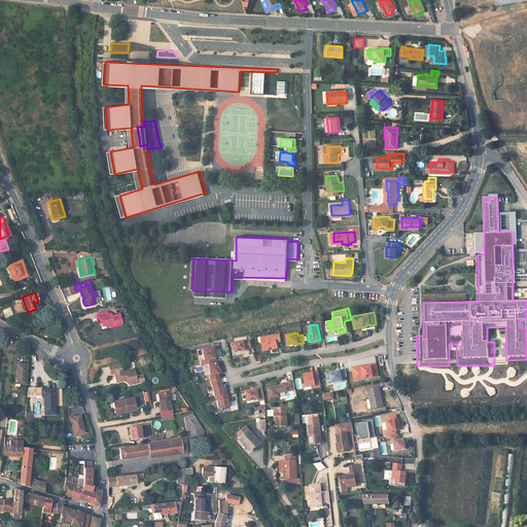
[(278,348),(277,342),(282,341),(281,334),(262,338),(265,351),(278,348)]
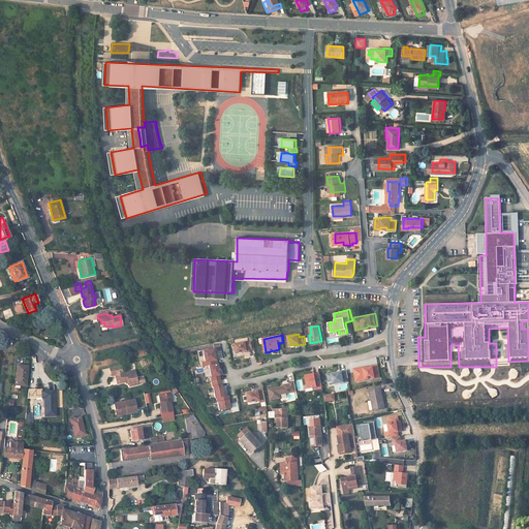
[(248,350),(248,349),(253,348),(252,341),(236,344),(238,352),(248,350)]
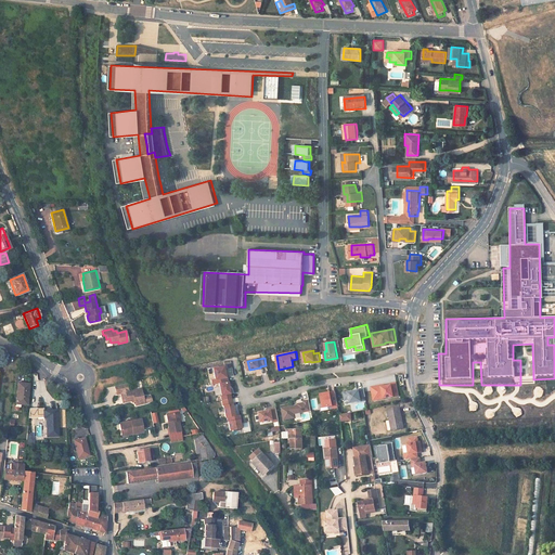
[(226,377),(223,365),(214,368),(216,379),(213,379),(213,384),(219,383),(228,381),(227,376),(226,377)]
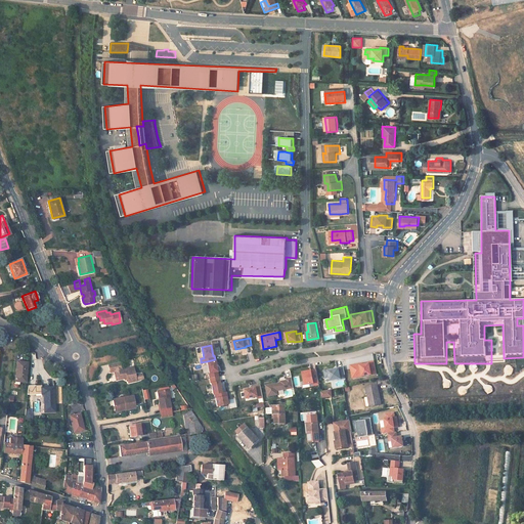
[(218,376),(215,359),(207,361),(210,378),(218,376)]
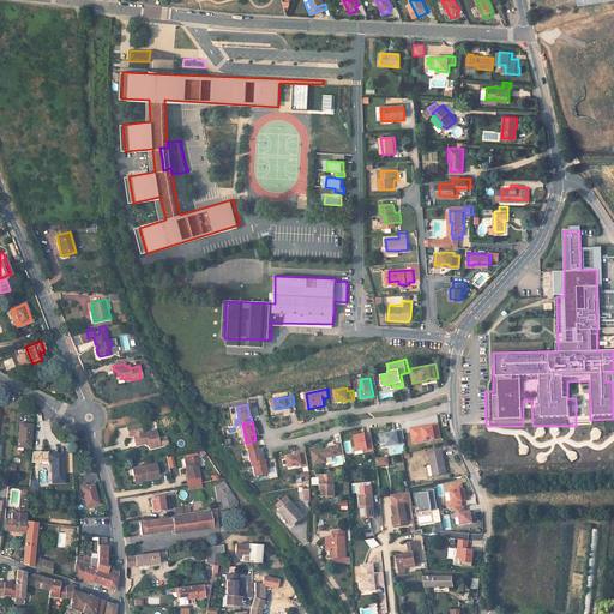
[(433,423),(433,426),(427,427),(426,423),(411,427),(414,441),(441,437),(439,422),(433,423)]
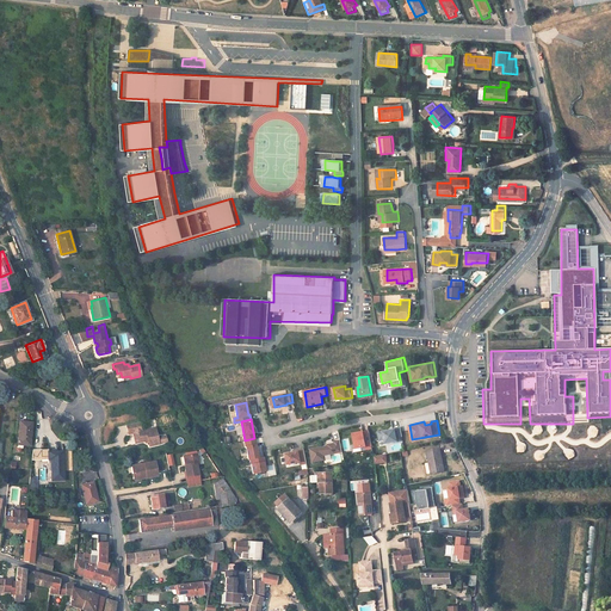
[(19,421),(18,444),(30,445),(32,423),(19,421)]
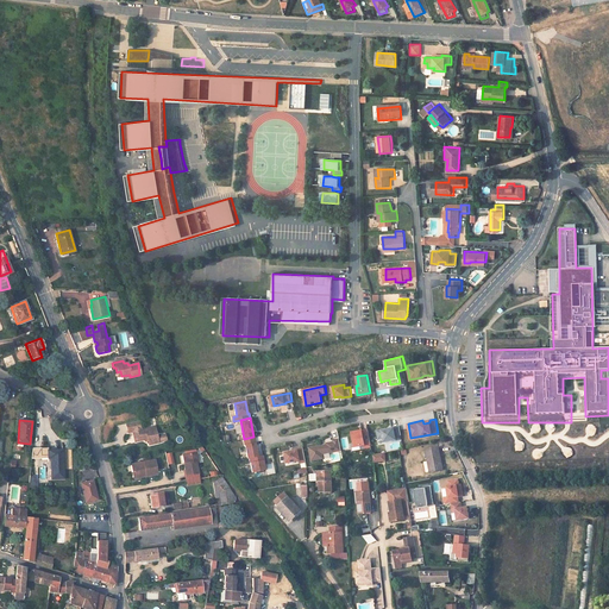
[(140,429),(139,421),(125,424),(127,433),(132,432),(135,443),(144,440),(146,439),(148,441),(148,445),(158,443),(155,427),(140,429)]
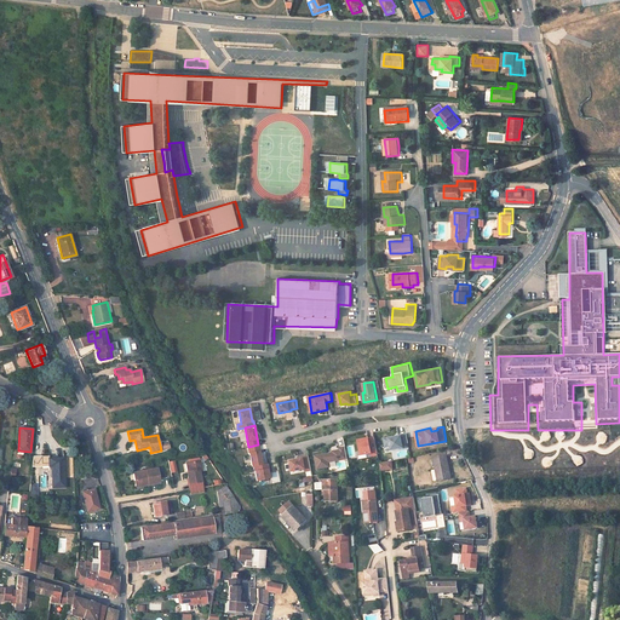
[(403,447),(403,443),(409,442),(407,434),(401,435),(402,436),(390,438),(390,437),(384,438),(386,447),(391,446),(392,451),(403,447)]
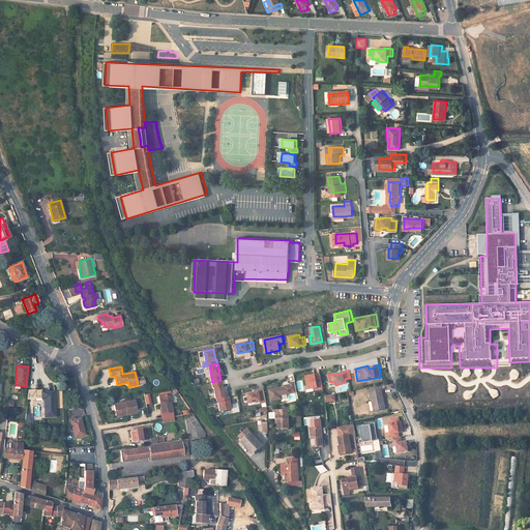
[(310,389),(319,388),(319,389),(324,388),(321,375),(307,377),(310,389)]
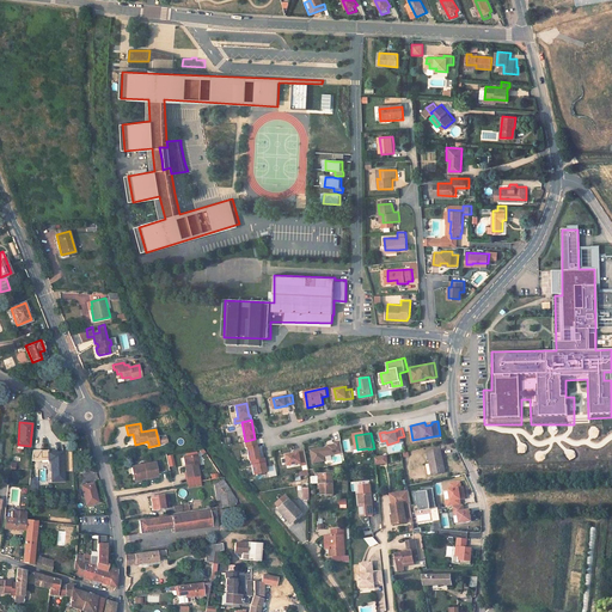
[(258,458),(255,439),(245,441),(249,459),(258,458)]
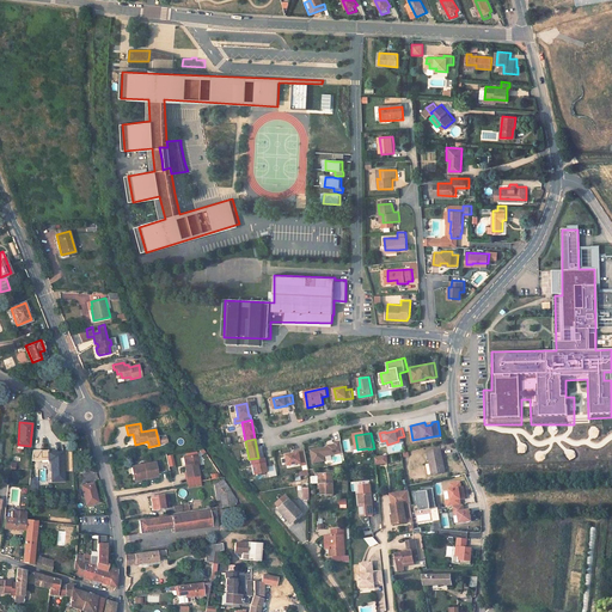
[(326,461),(325,457),(344,453),(342,440),(335,441),(336,445),(330,446),(330,447),(312,451),(314,463),(326,461)]
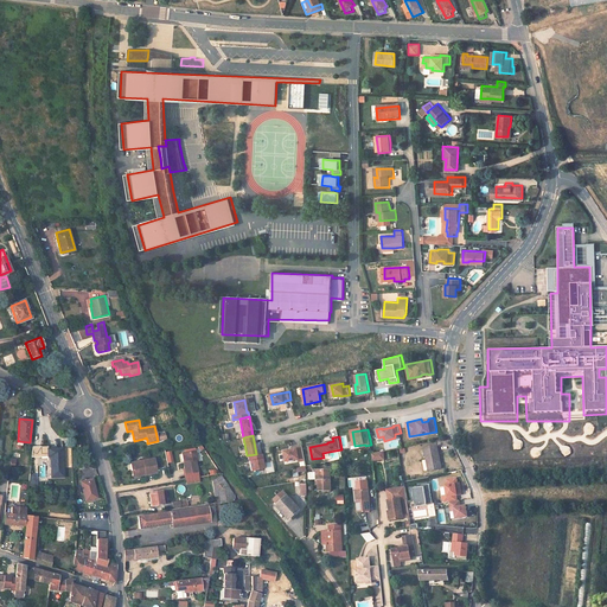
[(299,460),(306,459),(302,445),(293,446),(293,449),(285,451),(287,460),(299,458),(299,460)]
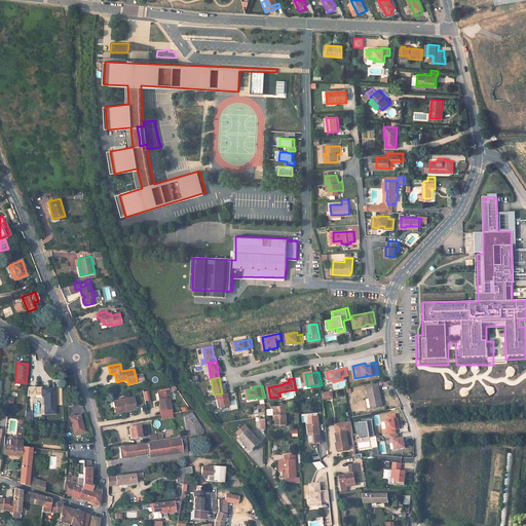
[(381,386),(371,388),(374,407),(385,405),(383,397),(387,396),(385,386),(381,386)]
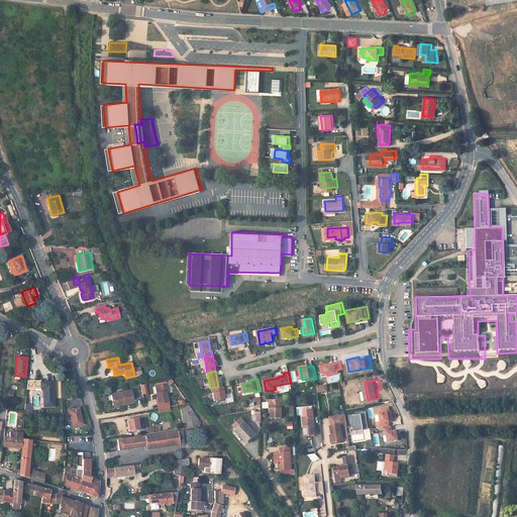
[(43,389),(43,400),(55,400),(54,382),(40,383),(40,389),(43,389)]
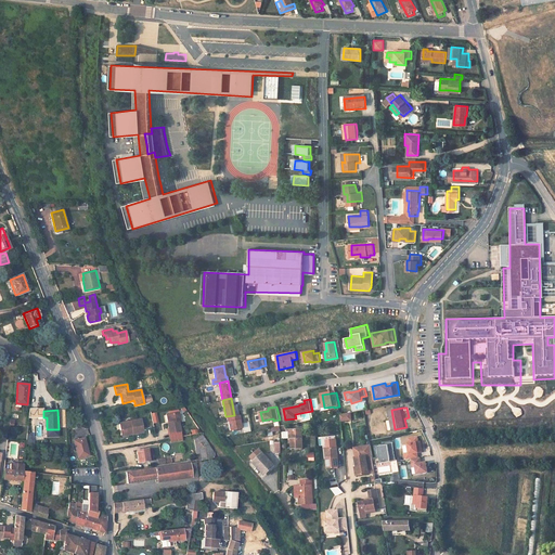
[(351,413),(339,413),(340,422),(351,421),(351,413)]
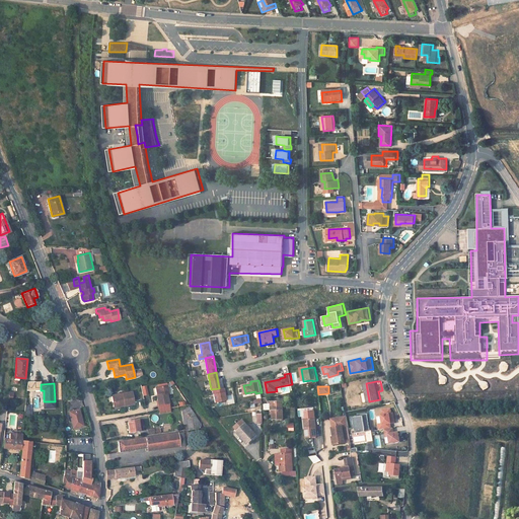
[(168,404),(167,396),(169,395),(168,387),(157,389),(159,397),(156,397),(158,406),(159,413),(169,410),(168,404)]
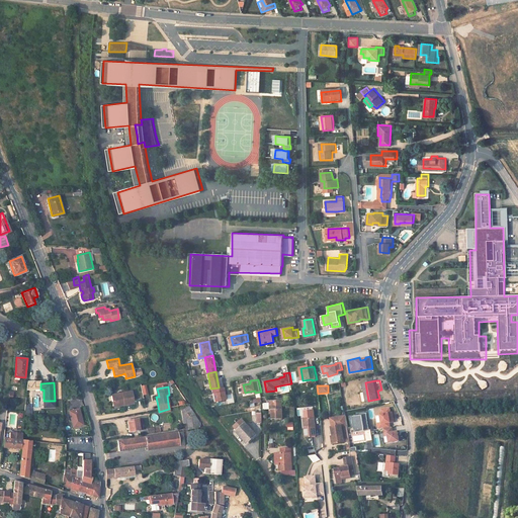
[(225,400),(224,392),(225,391),(224,386),(212,389),(214,401),(225,400)]
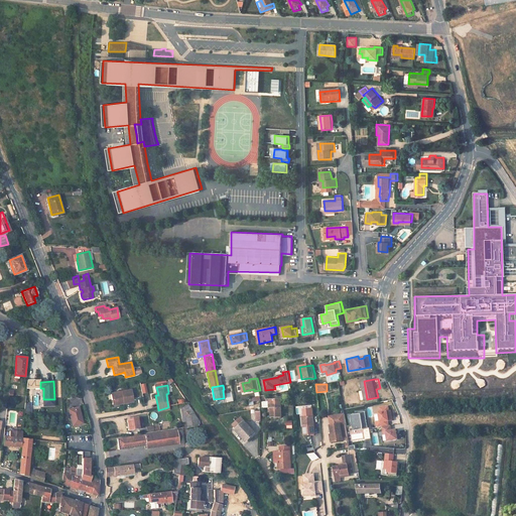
[(113,403),(124,401),(124,402),(133,400),(131,390),(111,393),(113,403)]
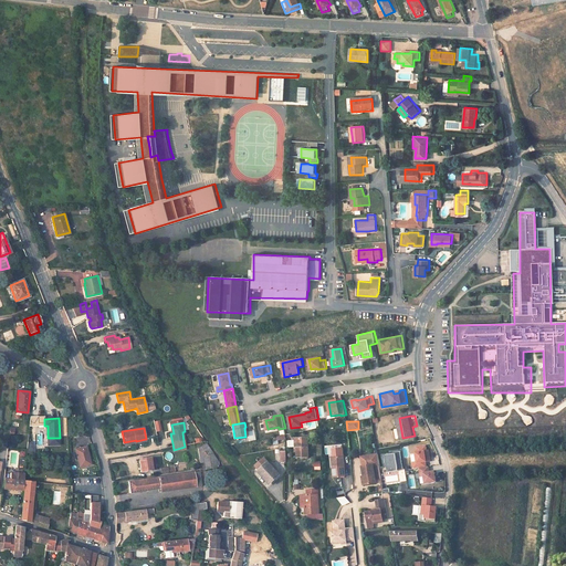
[(301,438),(299,438),(299,447),(301,447),(302,456),(313,456),(312,438),(301,438)]
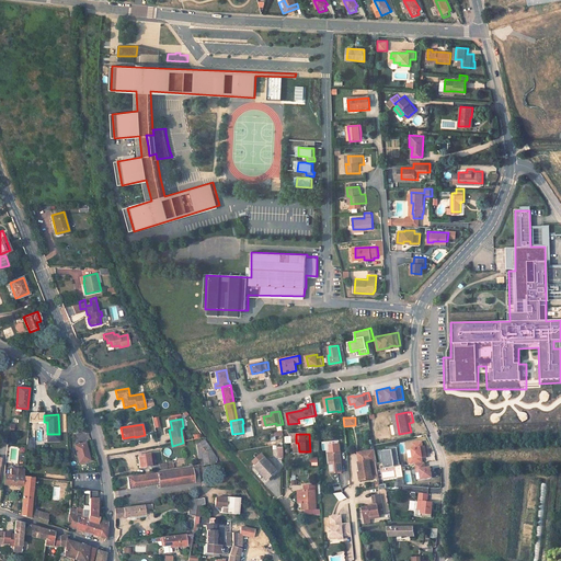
[(204,439),(195,444),(197,457),(203,457),(204,465),(217,461),(216,456),(204,439)]
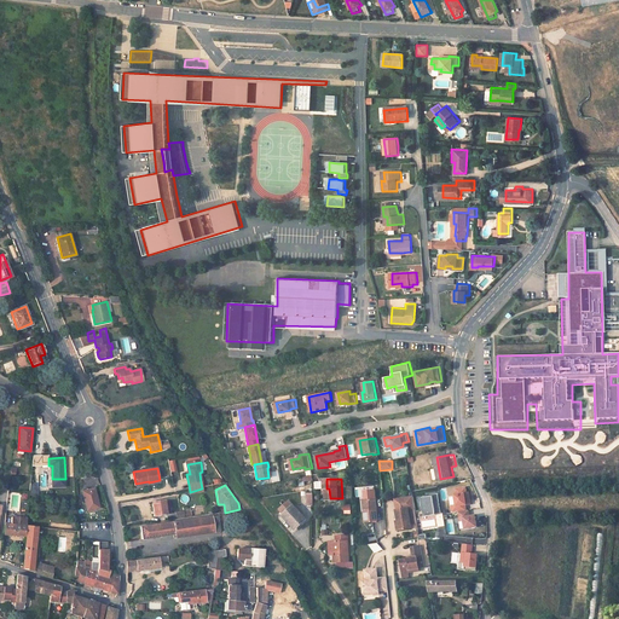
[(466,528),(478,526),(475,514),(469,515),(469,509),(467,509),(466,503),(470,502),(468,492),(466,493),(466,487),(457,489),(457,495),(455,495),(457,507),(452,507),(453,512),(458,510),(461,521),(463,521),(466,528)]
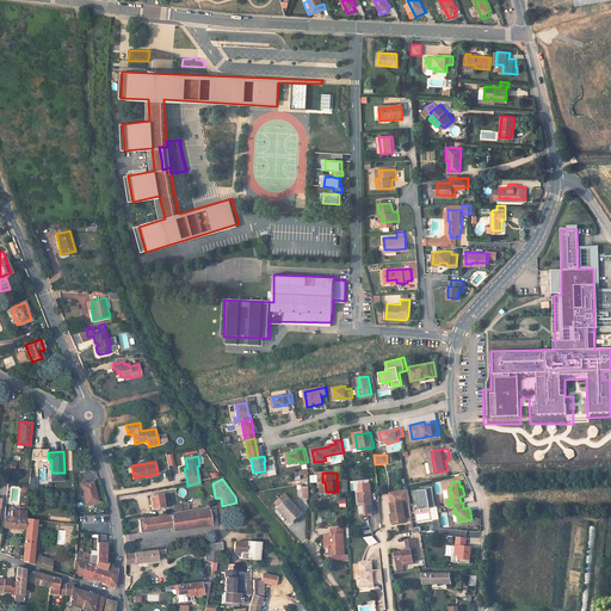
[(80,486),(85,505),(97,501),(92,482),(80,486)]
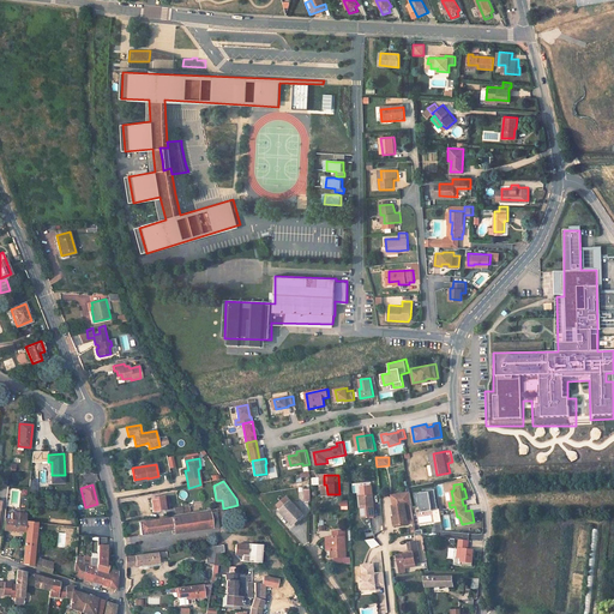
[(392,499),(393,511),(396,511),(397,521),(408,519),(404,498),(403,487),(392,489),(392,499)]
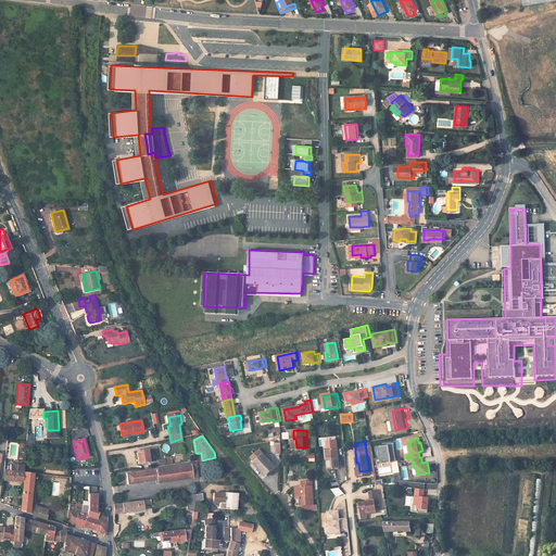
[(391,460),(396,460),(394,443),(384,444),(384,446),(377,447),(379,459),(381,458),(382,465),(392,463),(391,460)]
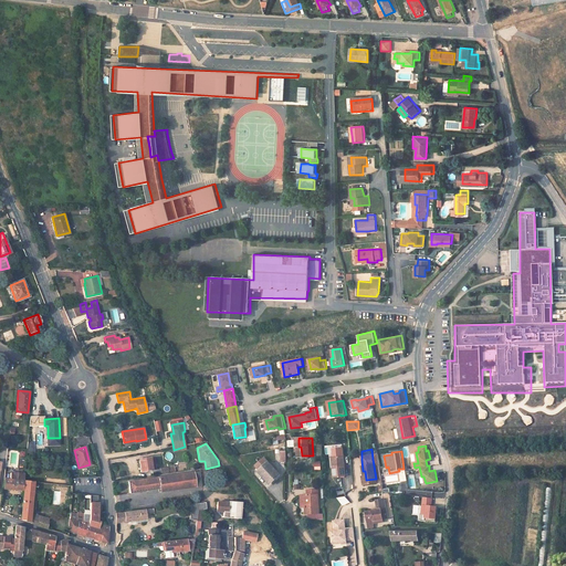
[(269,456),(259,463),(269,477),(279,469),(269,456)]
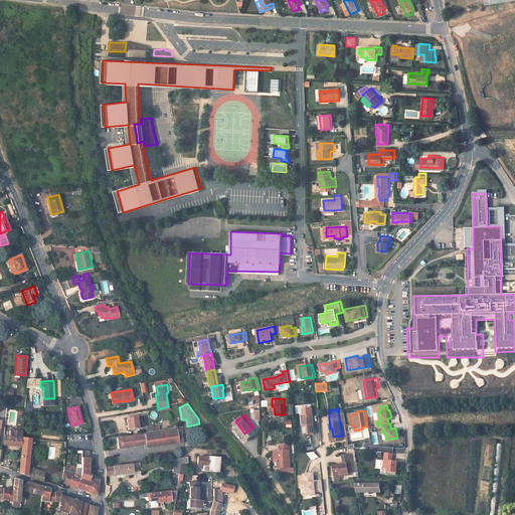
[(135,416),(126,417),(128,430),(137,428),(135,416)]
